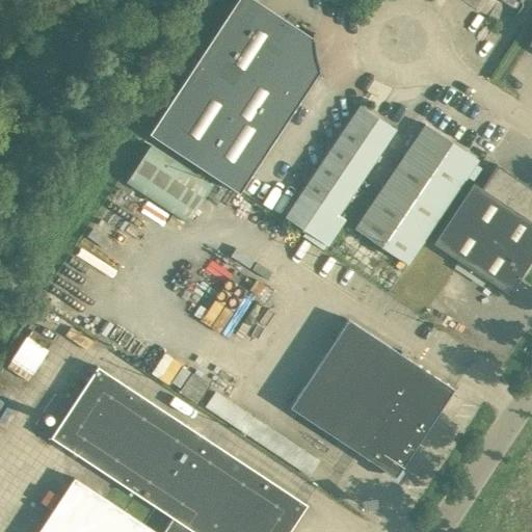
[(236,0),(148,134),(238,193),(318,72),(321,77),(322,77),(321,73),(319,70),(318,67),(317,63),(316,60),(315,55),(314,50),(314,45),(314,42),(314,38),(314,33),(312,33),(312,38),(254,0),(236,0)]
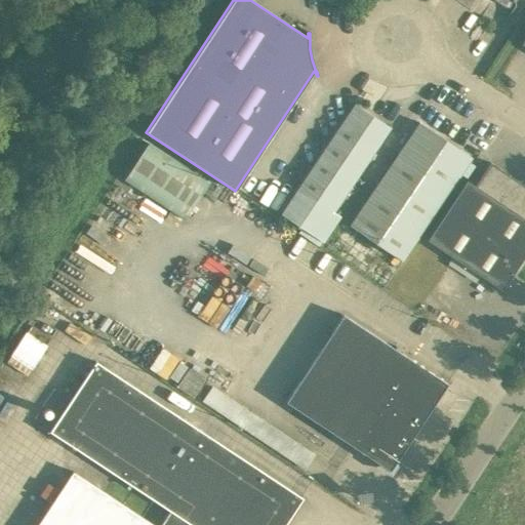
[(389,127),(354,104),(280,214),(300,229),(298,233),(318,247),(321,242),(324,244),(341,218),(332,212),(340,199),(382,137),(389,127)]
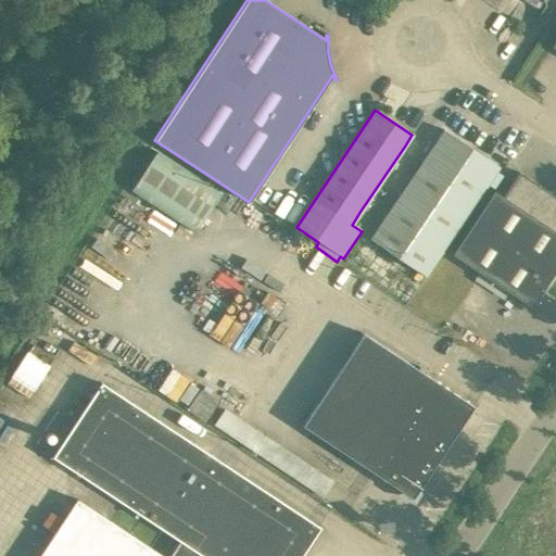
[(489,161),(443,130),(380,224),(369,239),(425,276),(498,167),(489,161)]
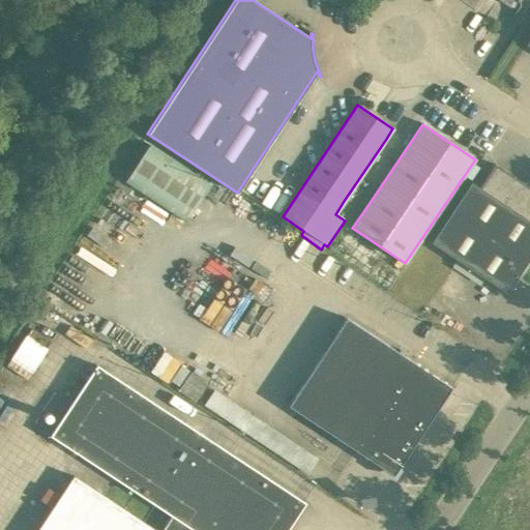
[(124,181),(185,222),(210,185),(148,145),(124,181)]
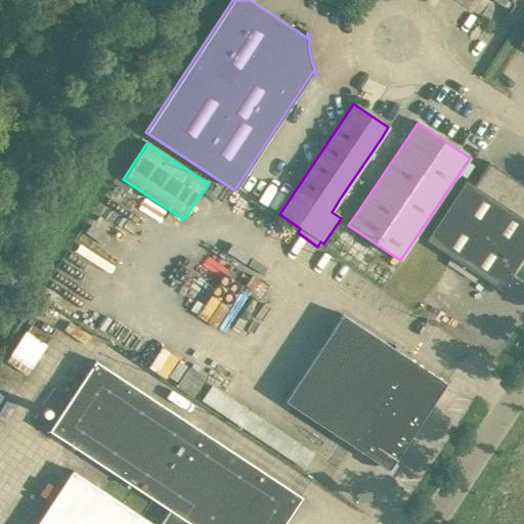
[(523,185),(488,163),(473,186),(465,180),(425,239),(451,258),(500,290),(523,256),(523,253),(523,185)]
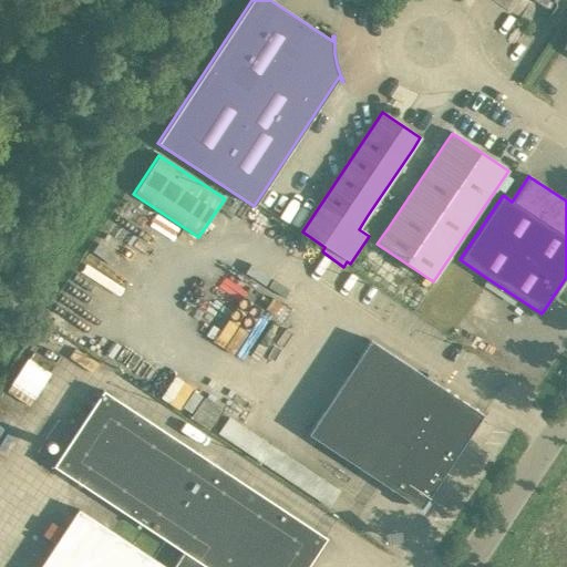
[(308,434),(339,455),(420,508),(483,414),(370,340),(308,434)]
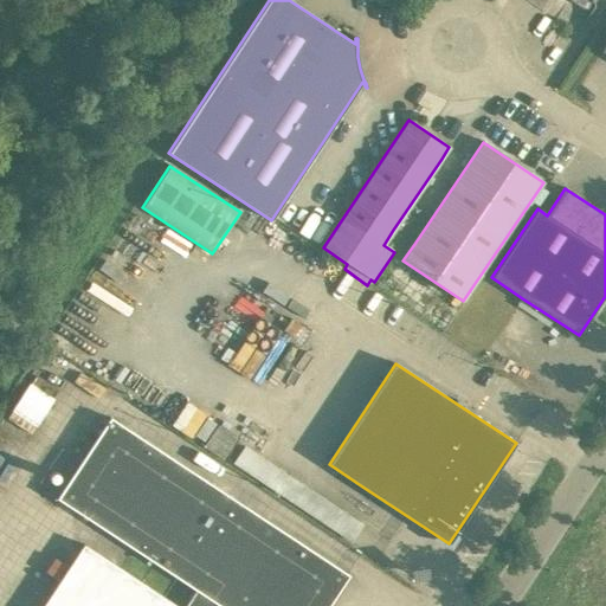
[(34,417),(44,403),(23,388),(13,404),(34,417)]
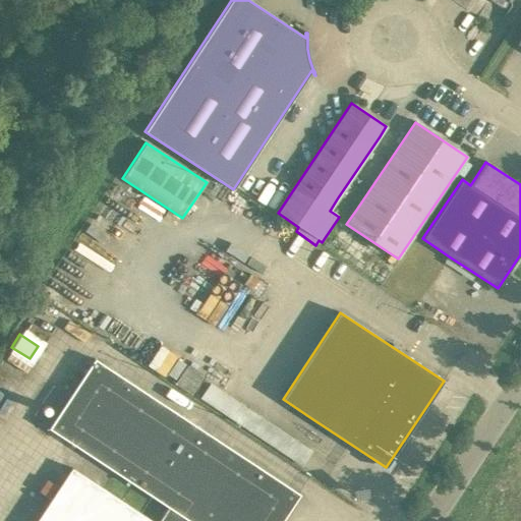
[(94,359),(48,428),(168,508),(159,520),(152,520),(71,468),(36,520),(282,520),(299,495),(296,493),(94,359)]
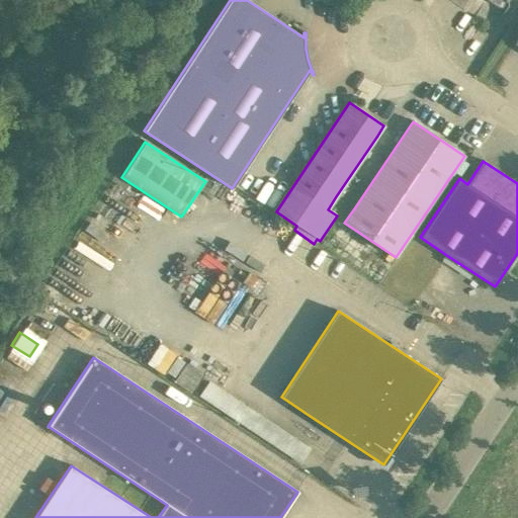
[(192,392),(201,370),(180,362),(171,382),(192,392)]
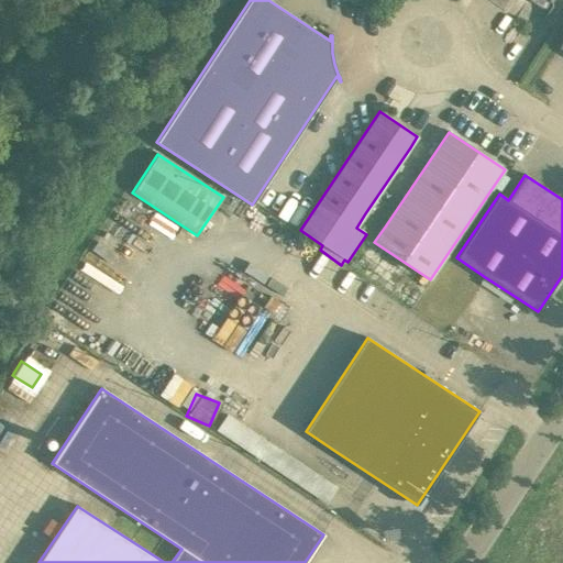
[(216,430),(327,504),(337,488),(225,416),(216,430)]
